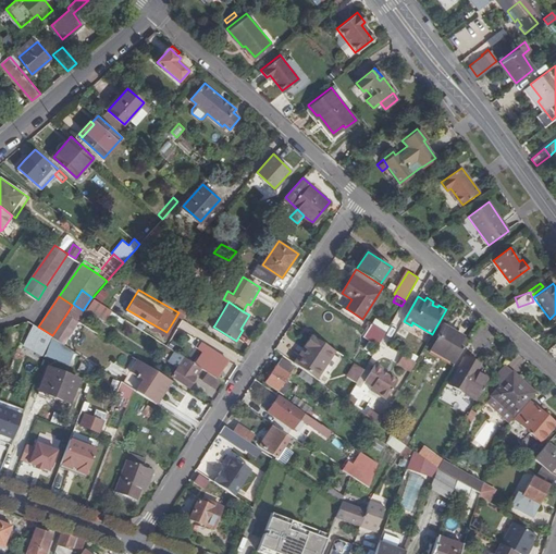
[(72,305),(68,312),(77,319),(83,310),(73,304),(72,305)]
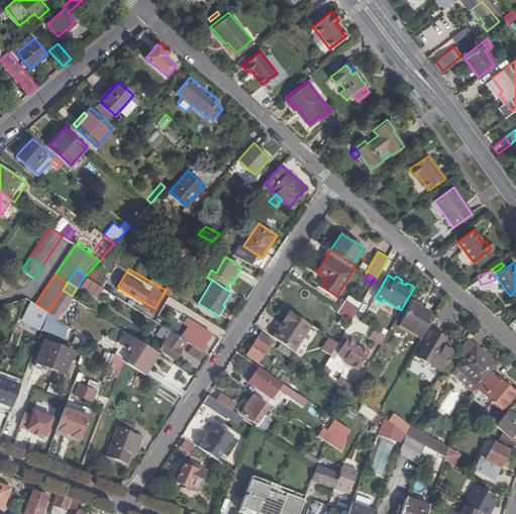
[(59,318),(73,296),(72,296),(63,290),(48,311),(59,318)]
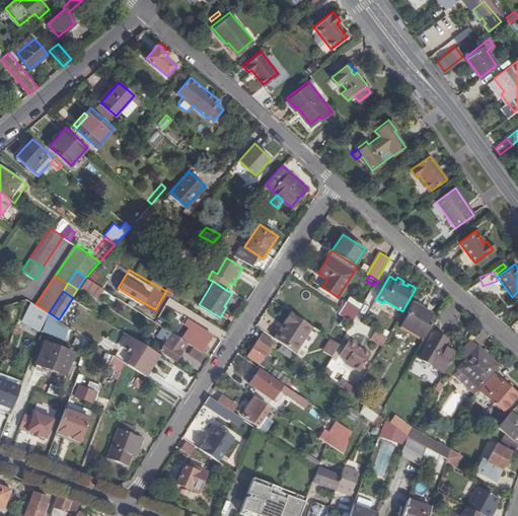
[(178,303),(167,296),(164,302),(175,308),(178,303)]
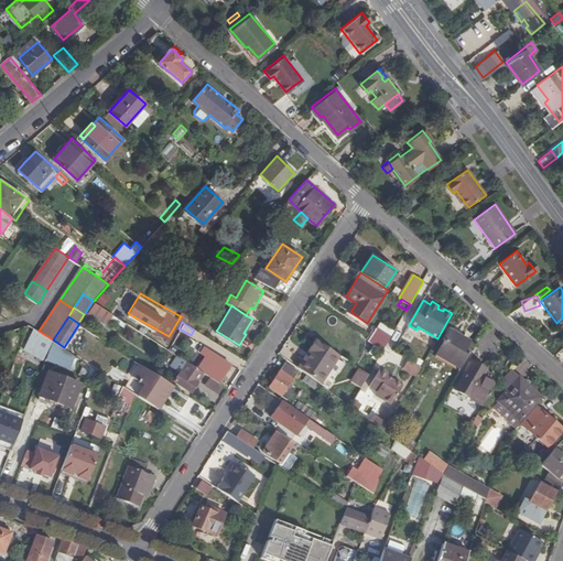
[(369,337),(385,347),(386,346),(391,336),(376,326),(369,337)]
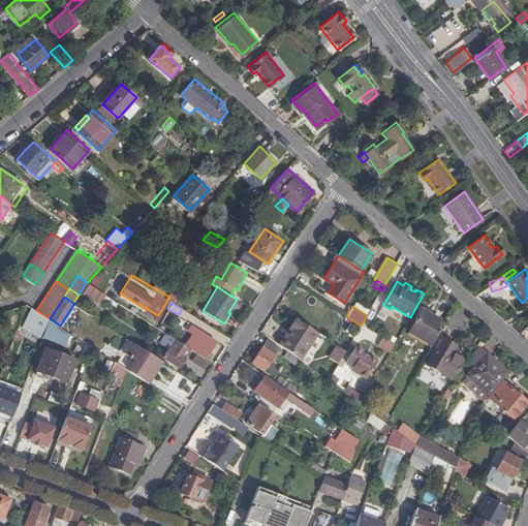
[(21,318),(25,308),(18,308),(16,317),(21,318)]
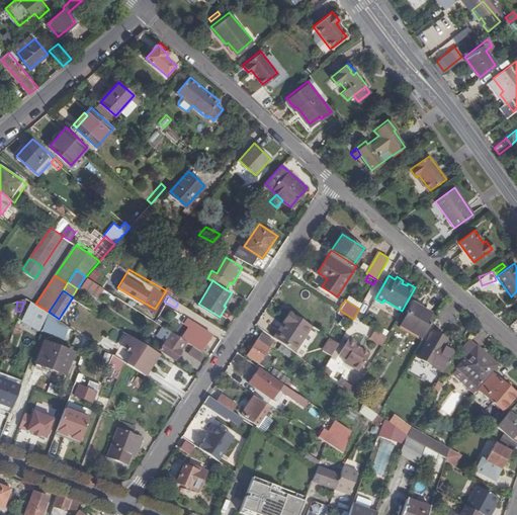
[(423,337),(435,315),(412,302),(407,311),(408,311),(401,324),(423,337)]
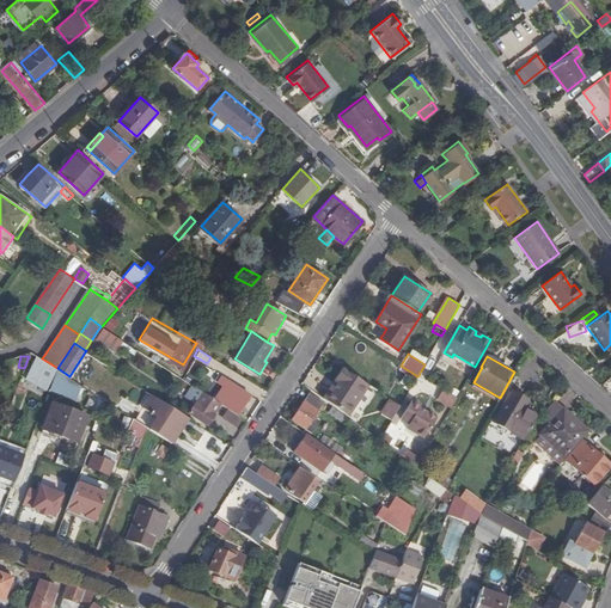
[(370,385),(343,367),(336,378),(340,381),(328,400),(349,417),(370,385)]
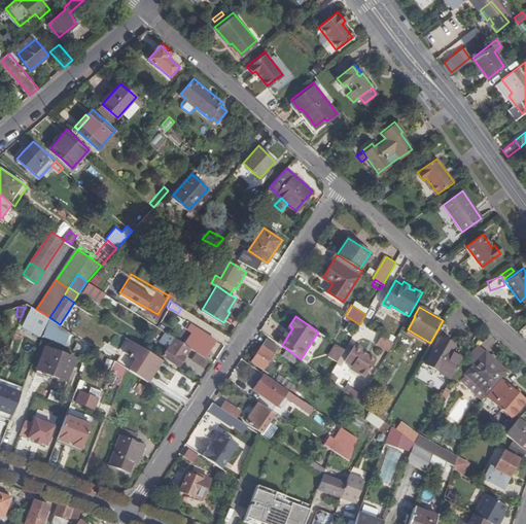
[(198,351),(205,356),(216,340),(191,324),(188,329),(194,332),(185,344),(190,347),(198,351)]
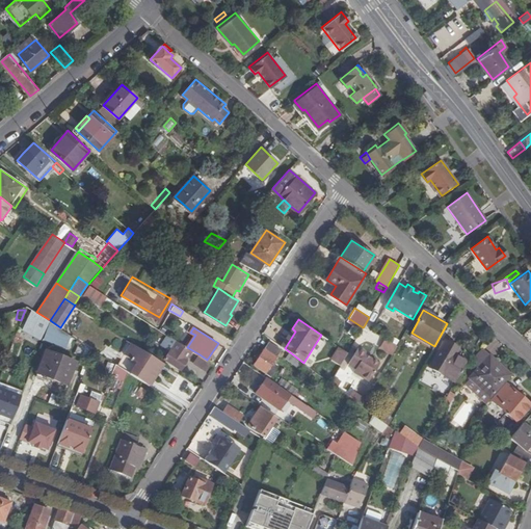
[(295,332),(292,328),(281,346),(285,348),(295,332)]
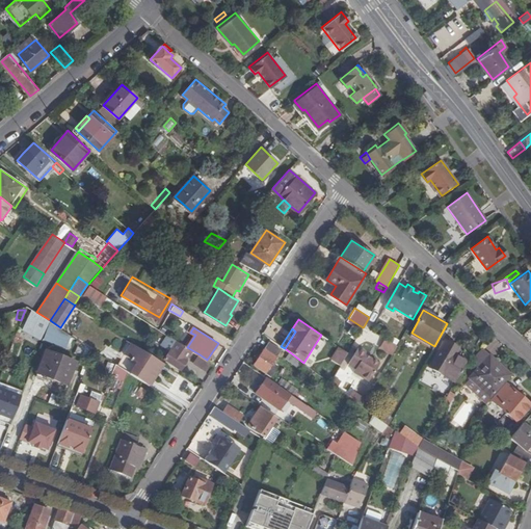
[(186,359),(192,350),(187,347),(168,335),(162,344),(170,349),(164,358),(181,369),(187,360),(186,359)]
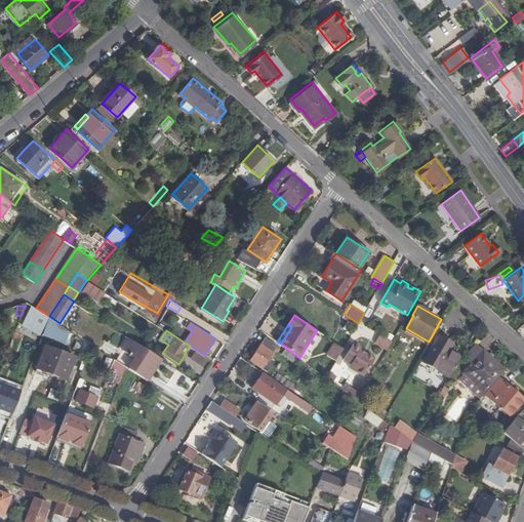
[(453,340),(440,333),(439,335),(452,343),(453,340)]
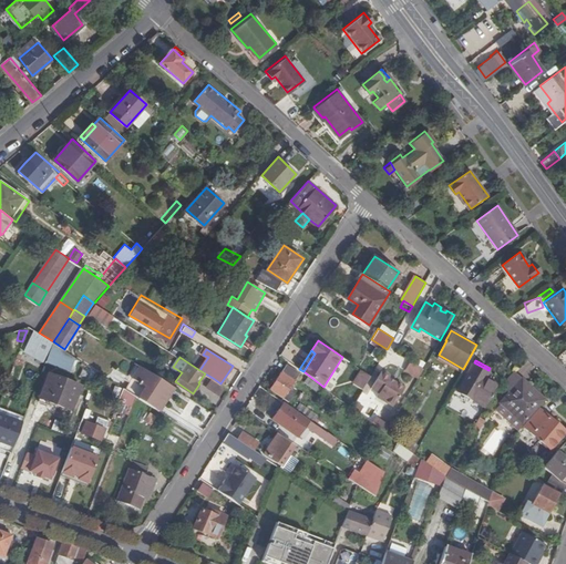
[(486,407),(498,386),(484,378),(489,370),(474,362),(459,390),(486,407)]
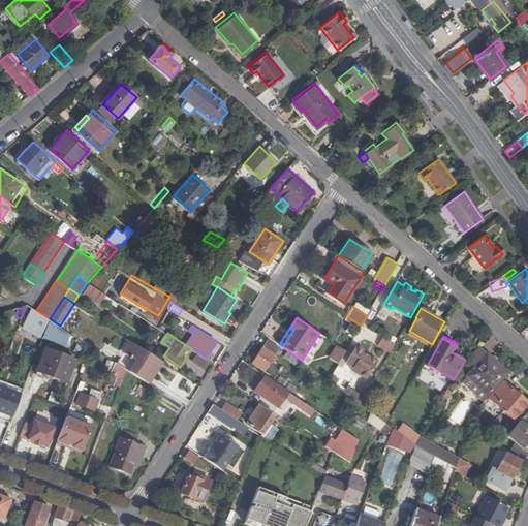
[(280,347),(268,339),(253,362),(271,373),(277,363),(272,360),(280,347)]
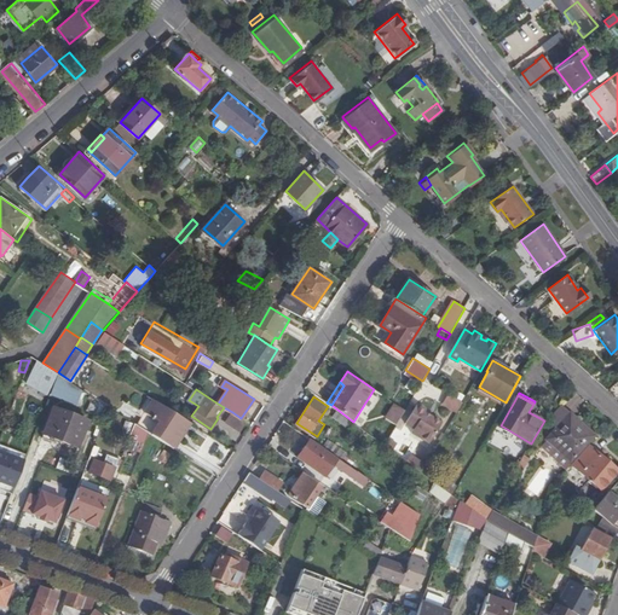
[(161,439),(174,447),(182,434),(178,431),(186,418),(154,398),(145,411),(160,421),(152,433),(161,439)]
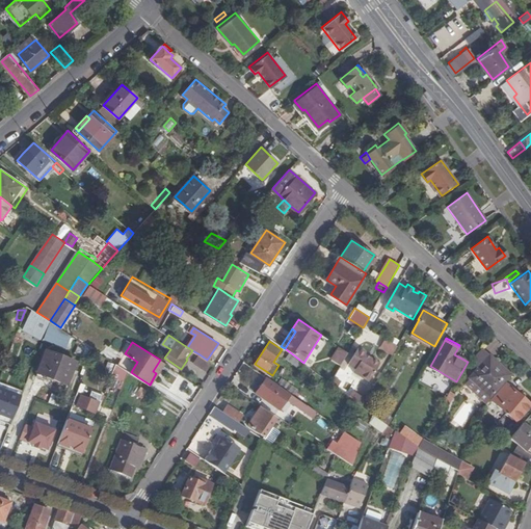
[(348,352),(341,347),(333,360),(341,365),(348,352)]
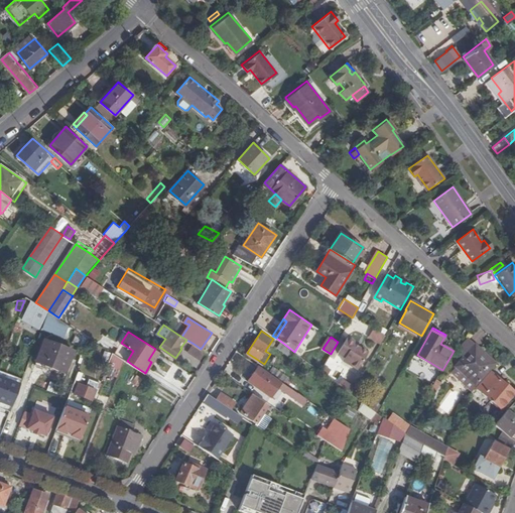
[(476,344),(470,338),(458,351),(465,356),(476,344)]
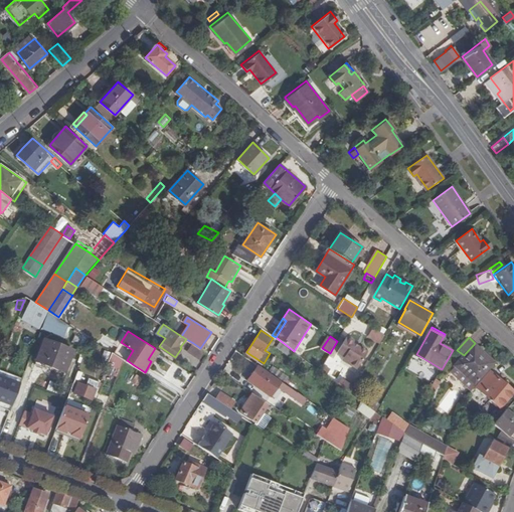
[(73,348),(45,338),(36,362),(45,366),(46,363),(65,370),(73,348)]
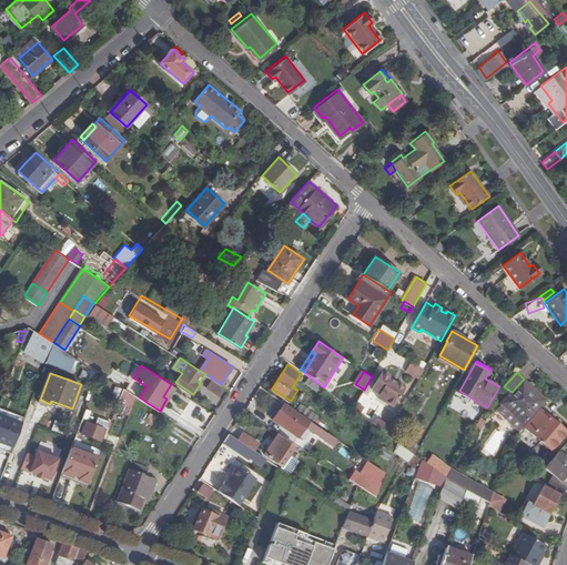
[(321,385),(309,377),(305,382),(317,391),(321,385)]
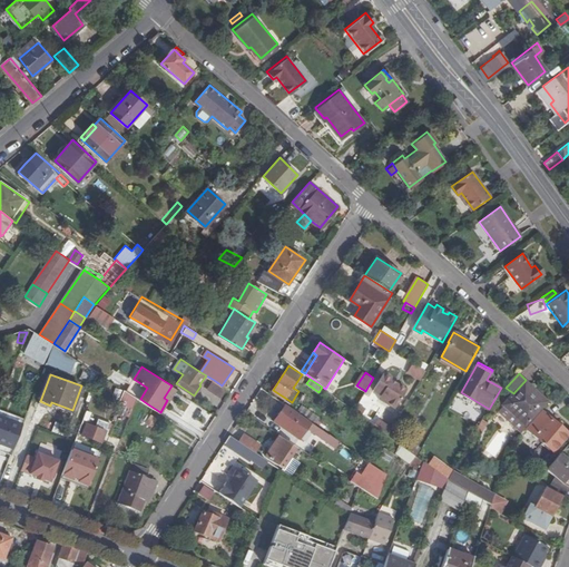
[(222,385),(214,380),(209,388),(222,396),(226,388),(222,385)]
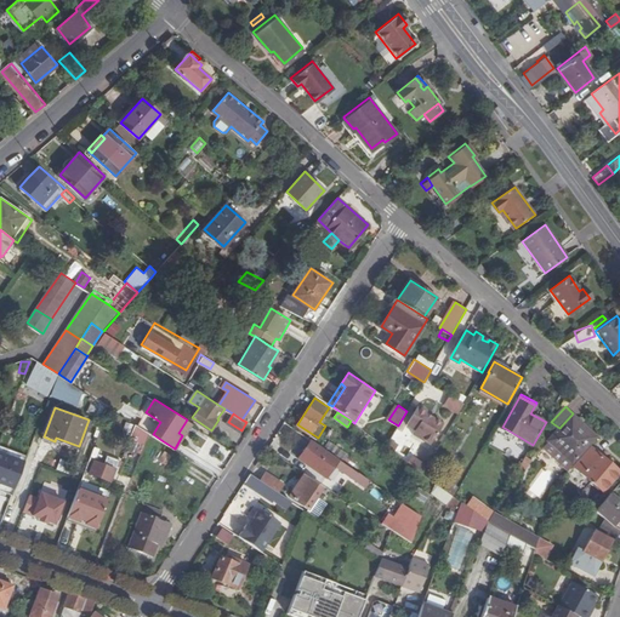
[(573,413),(559,428),(549,440),(550,441),(545,447),(569,468),(582,452),(598,435),(573,413)]
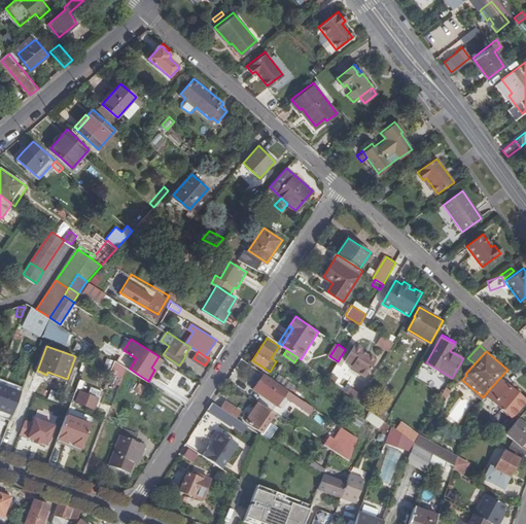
[(103,367),(124,375),(129,363),(108,355),(103,367)]
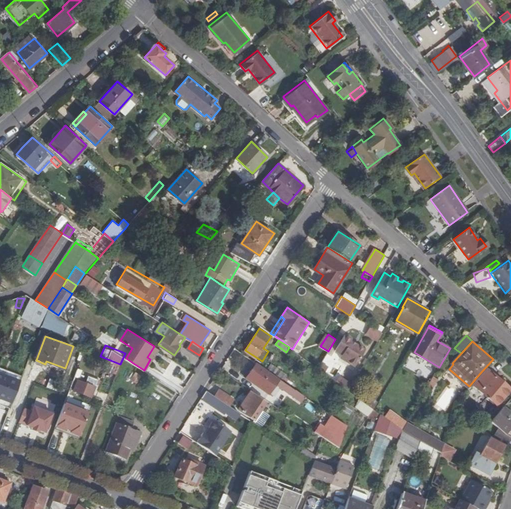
[(150,359),(157,348),(154,346),(147,357),(150,359)]
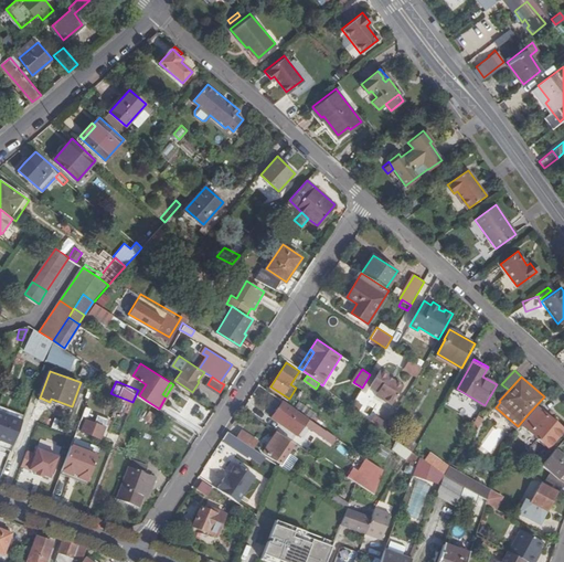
[(396,400),(371,385),(364,398),(389,412),(396,400)]
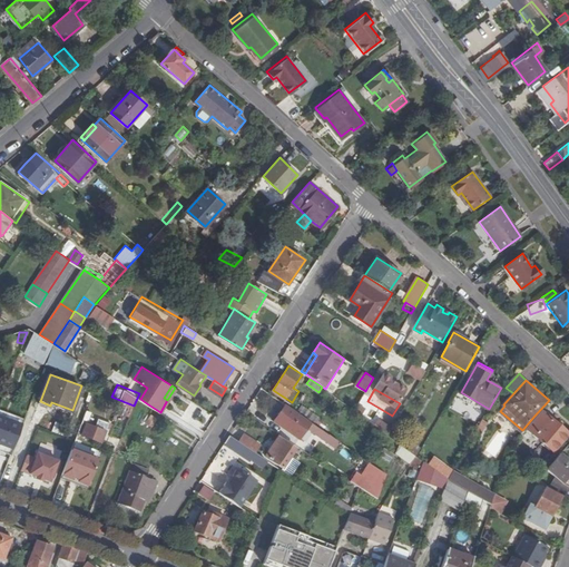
[(312,421),(286,403),(275,420),(301,438),(308,427),(319,433),(323,429),(312,421)]
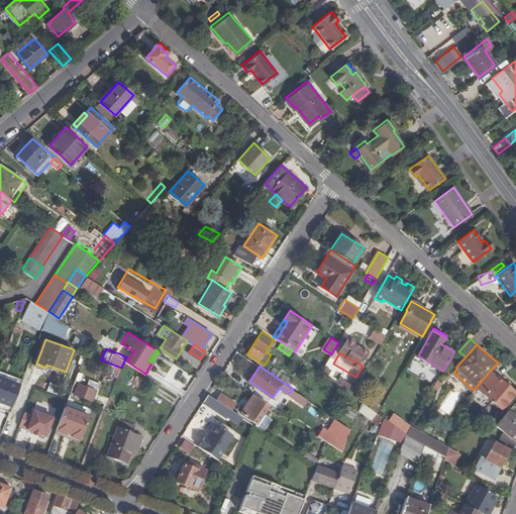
[(325,366),(322,372),(324,374),(352,395),(356,388),(325,366)]
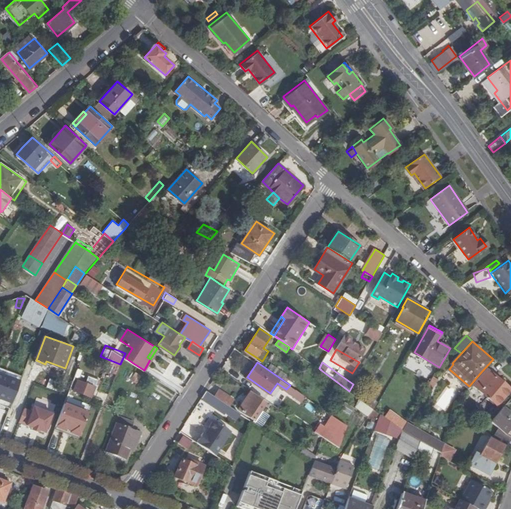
[(495,375),(486,369),(471,387),(474,389),(476,386),(497,405),(510,389),(510,387),(495,374),(495,375)]
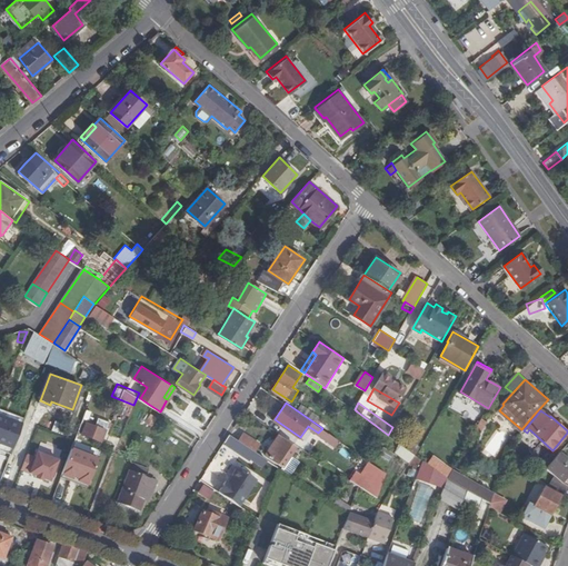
[(0,439),(13,445),(22,423),(0,413),(0,439)]
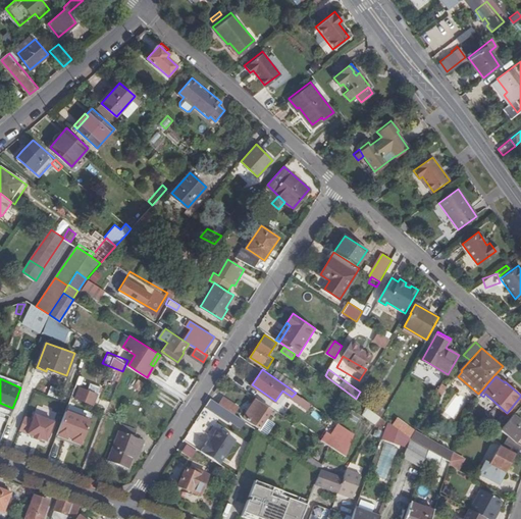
[(97,393),(80,386),(76,396),(93,403),(97,393)]
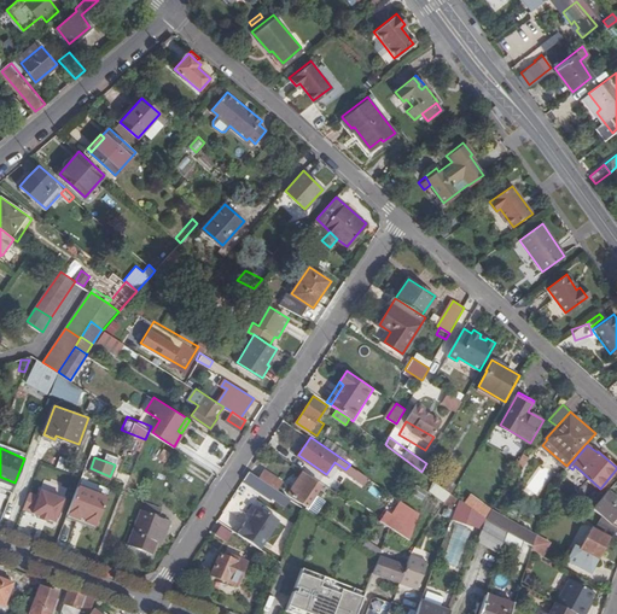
[(358,469),(350,465),(345,469),(354,475),(358,469)]
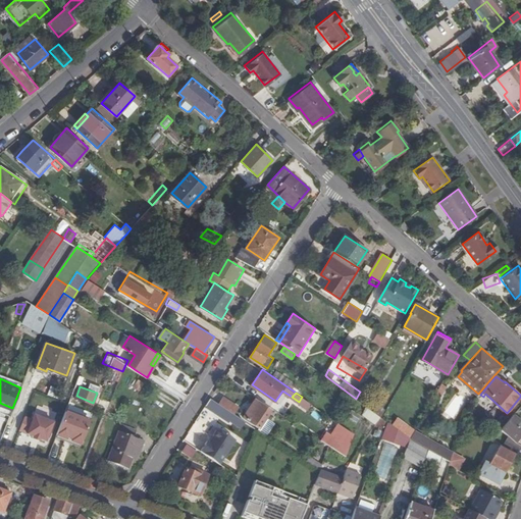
[(224,396),(219,404),(235,413),(239,406),(224,396)]
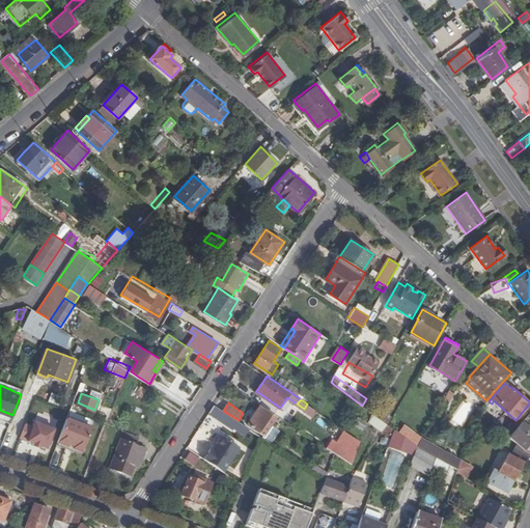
[(317,411),(307,404),(304,409),(314,416),(317,411)]
